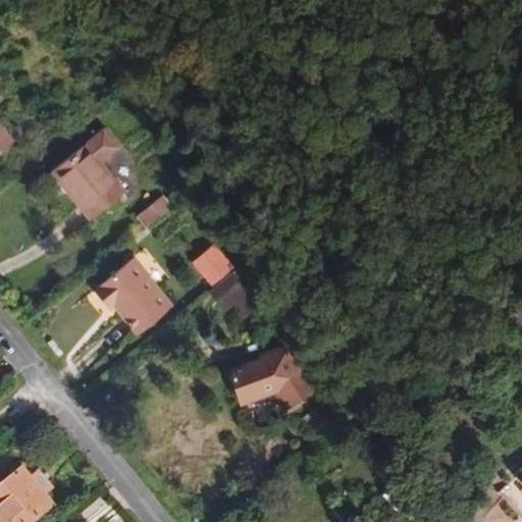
[(17,0),(25,9),(35,0),(17,0)]
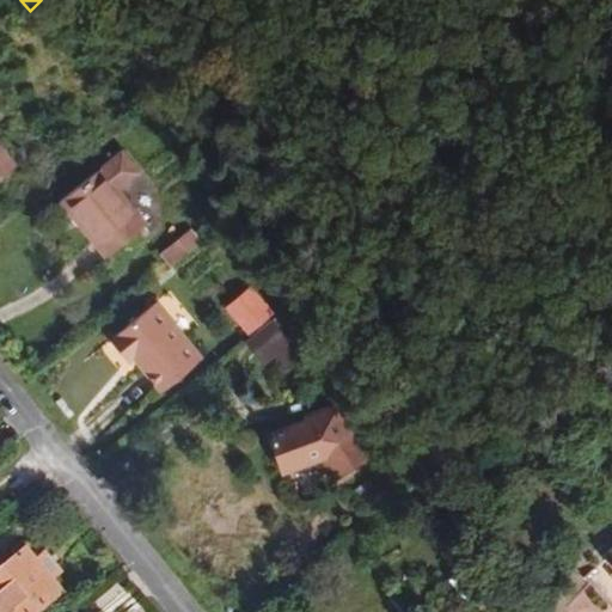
[(0,145),(0,178),(17,165),(0,145)]
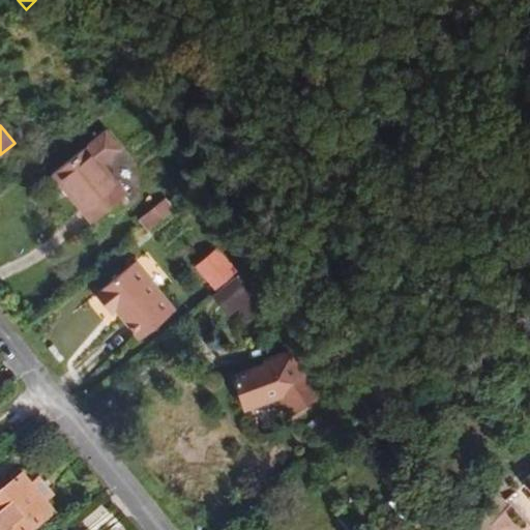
[(88,145),(52,174),(91,223),(126,194),(88,145)]
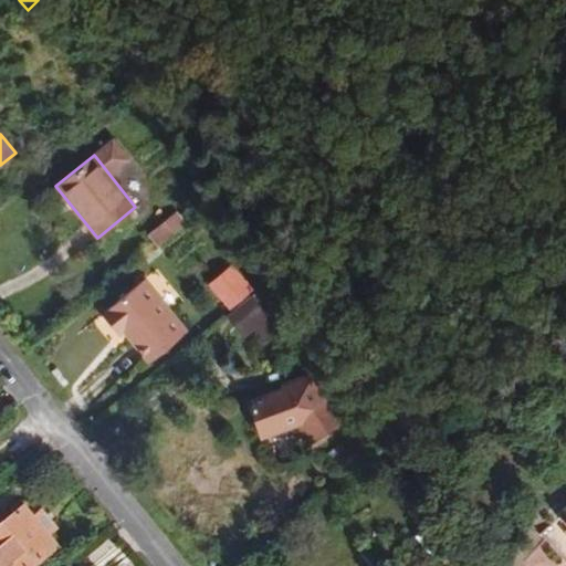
[(186,224),(199,215),(192,206),(179,216),(186,224)]
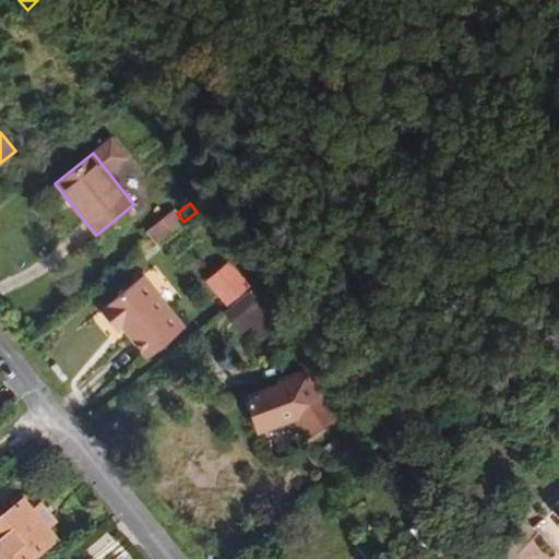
[(150,234),(158,244),(183,222),(177,213),(176,212),(150,234)]
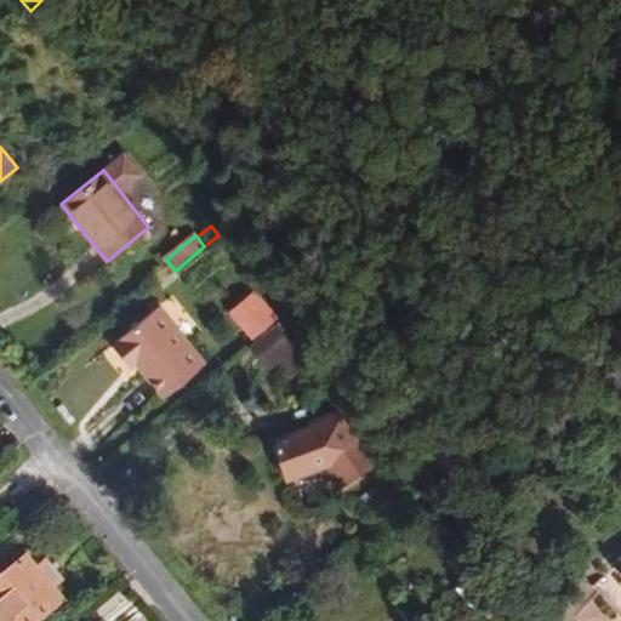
[(274,318),(254,292),(231,312),(251,337),(274,318)]
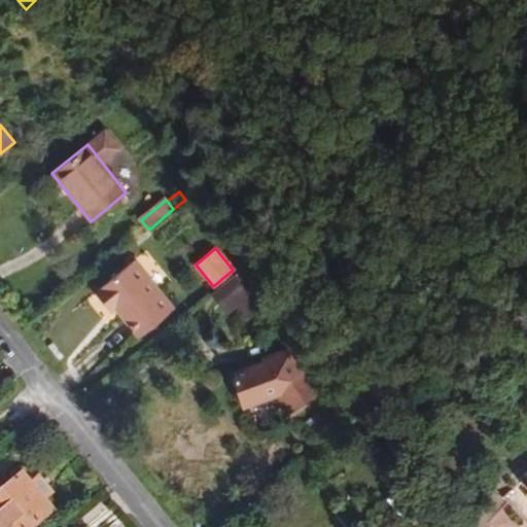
[(174,307),(135,259),(94,292),(110,312),(115,308),(138,337),(174,307)]
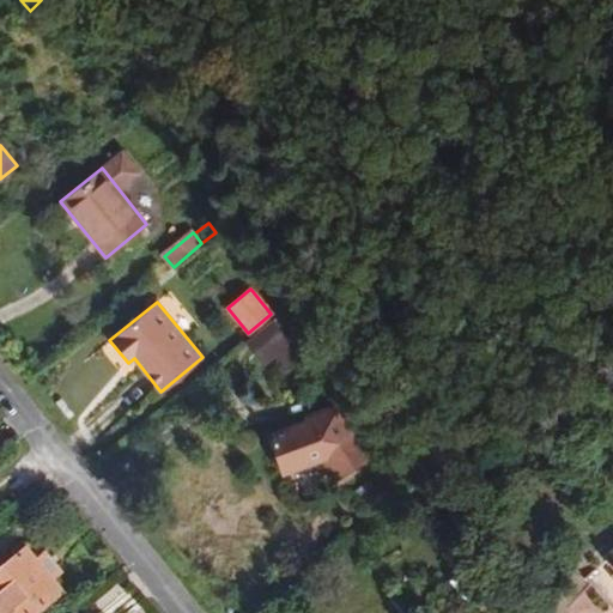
[(273,320),(247,340),(263,362),(273,354),(290,341),(273,320)]
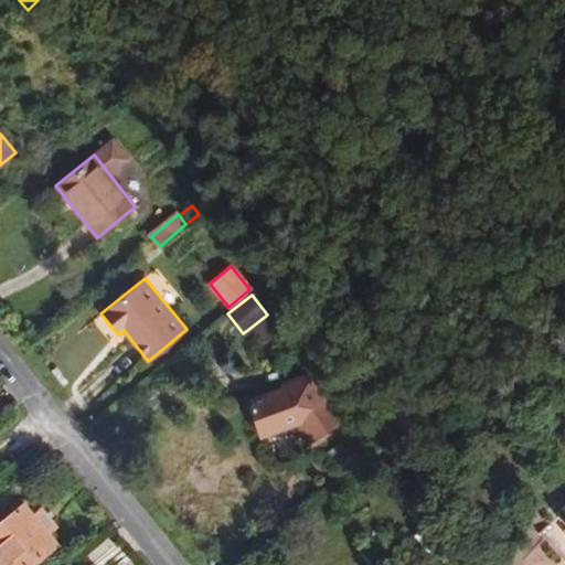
[(267,315),(252,327),(264,341),(279,329),(267,315)]
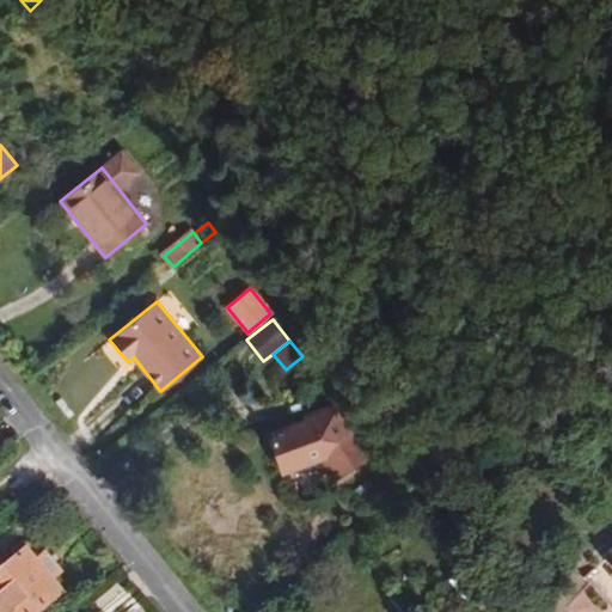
[(349,432),(357,427),(341,401),(332,405),(349,432)]
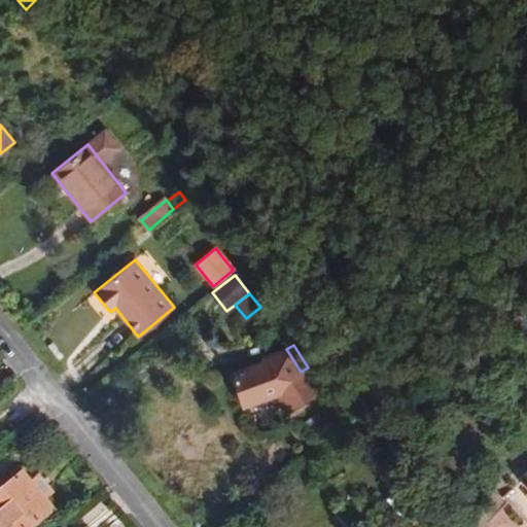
[(323,391),(308,367),(301,372),(286,349),(268,360),(232,373),(243,407),(275,395),(287,414),(323,391)]
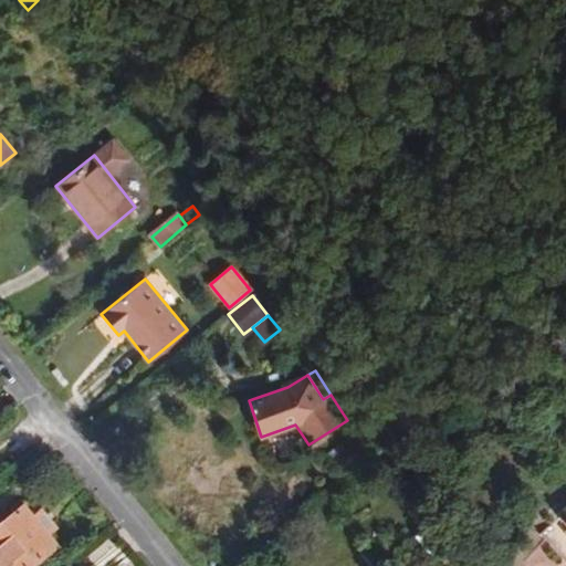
[(565,504),(537,535),(565,561),(565,504)]
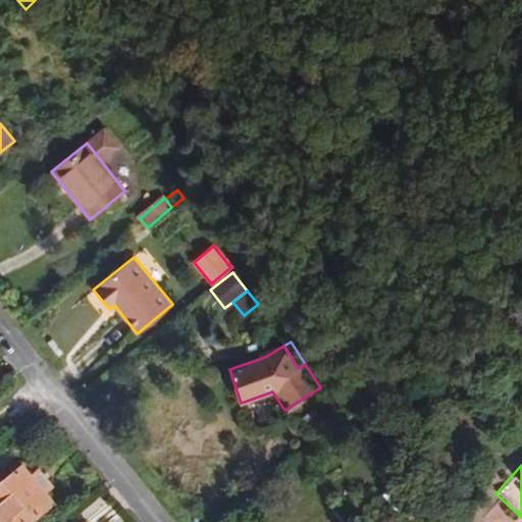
[(52,505),(45,496),(30,477),(21,468),(4,482),(35,519),(52,505)]
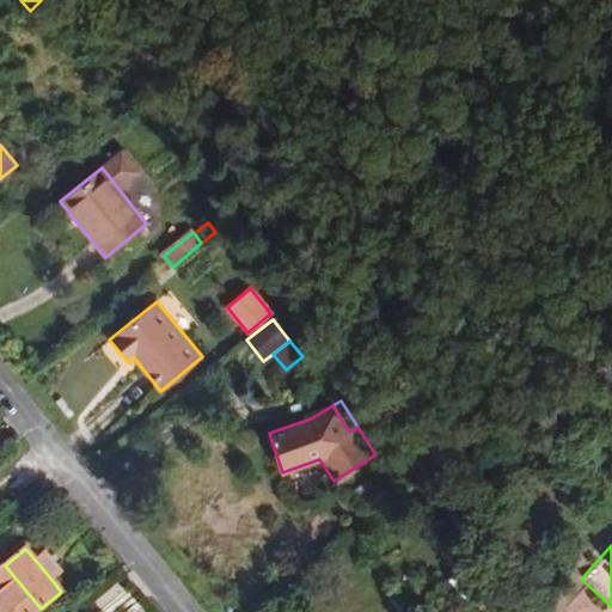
[(35,560),(53,581),(63,571),(46,550),(35,560)]
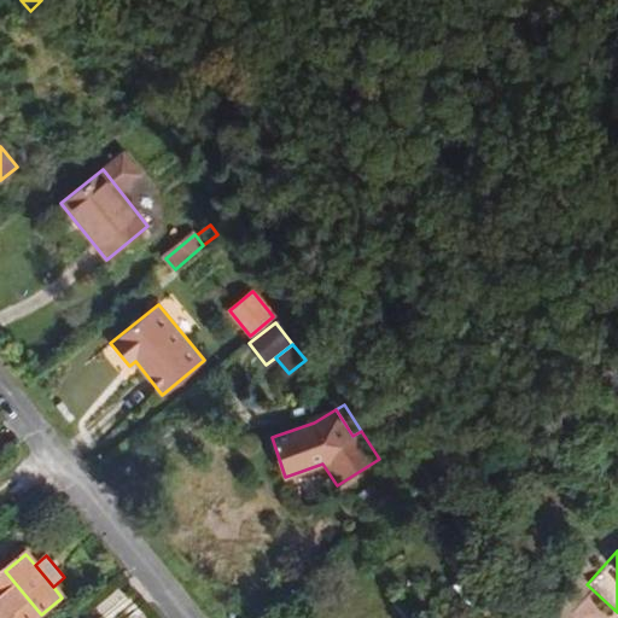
[(0,617),(36,617),(41,614),(5,571),(0,575),(0,617)]
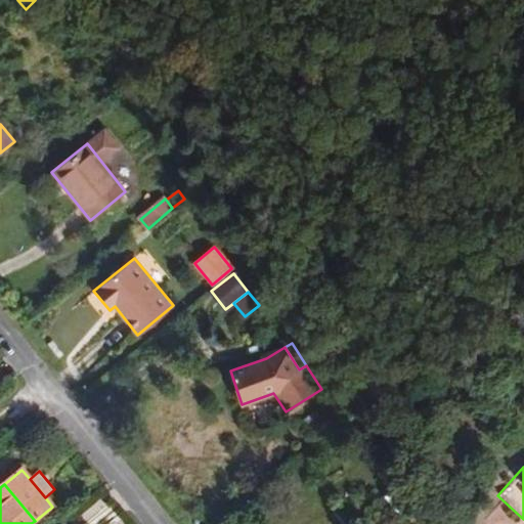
[(397,514),(406,508),(394,491),(385,497),(397,514)]
